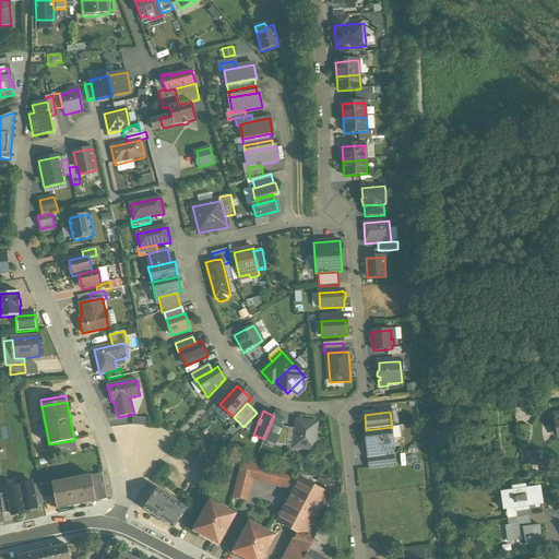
[(253,435),(260,418),(256,414),(244,427),(242,427),(253,435)]
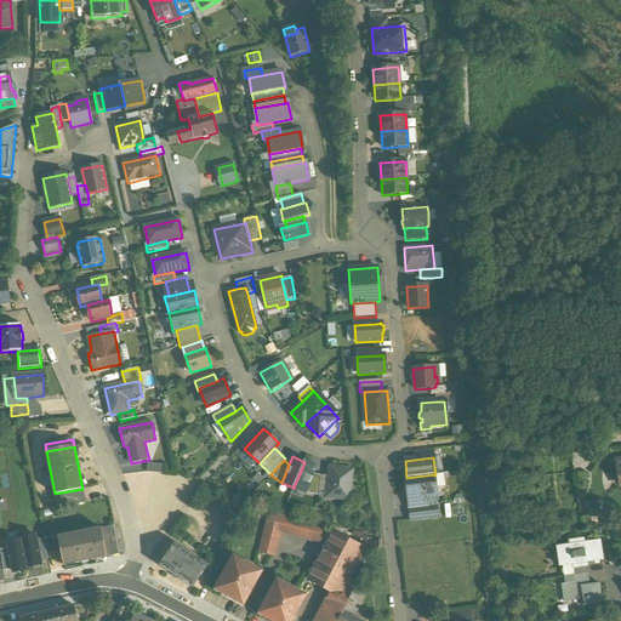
[(317,467),(305,462),(294,488),(305,493),(313,474),(317,467)]
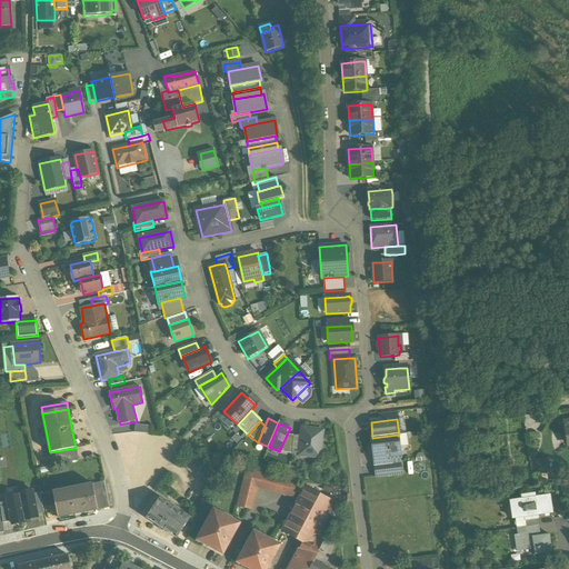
[(150,426),(136,425),(135,433),(149,435),(150,426)]
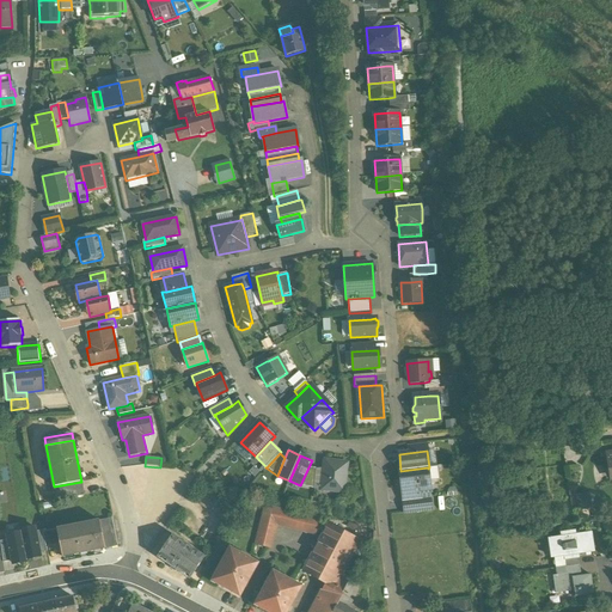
[(348,464),(325,461),(324,470),(322,490),(344,493),(348,464)]
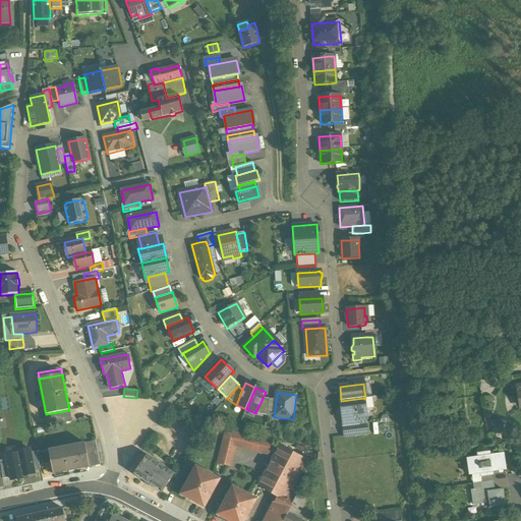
[(269,399),(263,398),(255,413),(267,416),(269,399)]
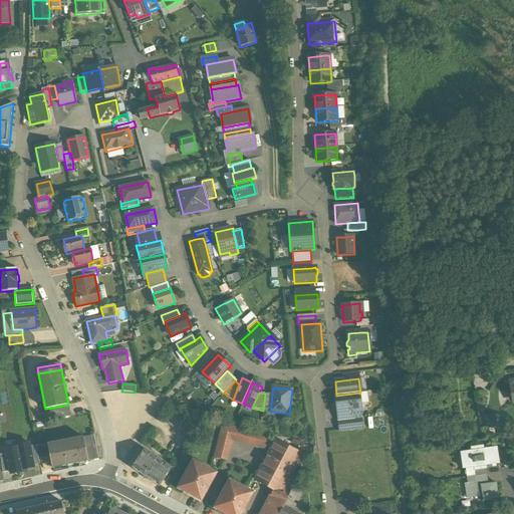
[(359,393),(336,396),(335,396),(337,410),(358,408),(360,405),(359,394),(359,393)]
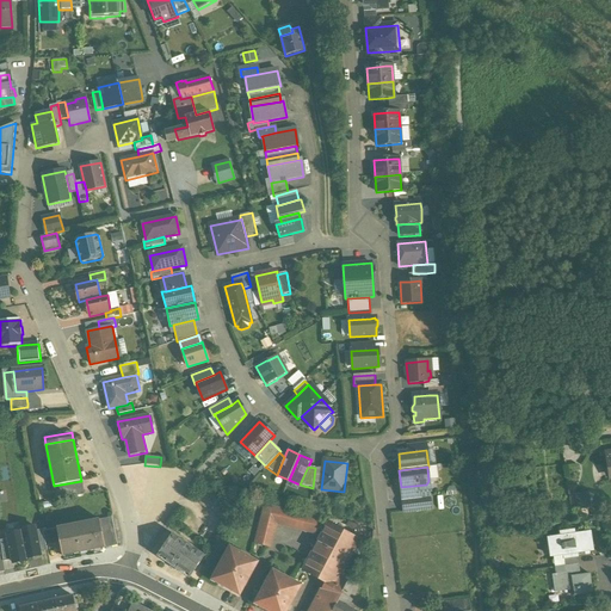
[(323,469),(315,468),(313,488),(321,489),(323,469)]
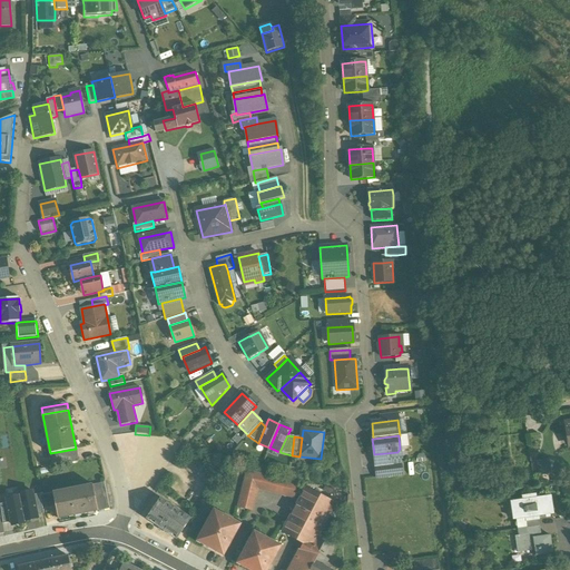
[(76,449),(50,453),(52,467),(79,461),(76,449)]
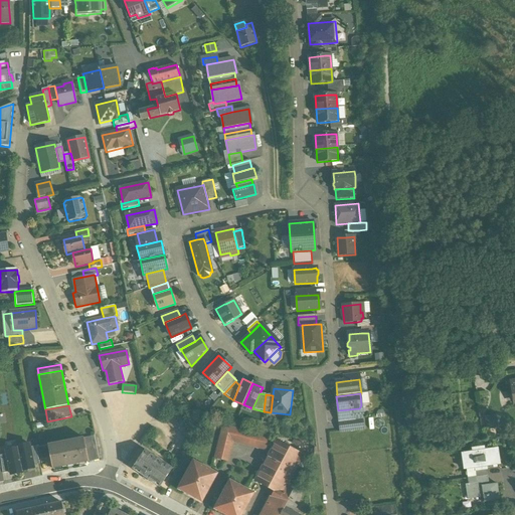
[(359,408),(338,410),(340,422),(356,420),(355,414),(360,414),(359,408)]
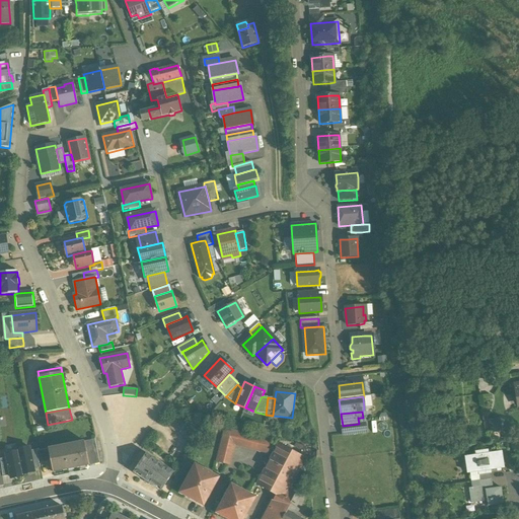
[(198,435),(171,418),(165,426),(192,444),(198,435)]
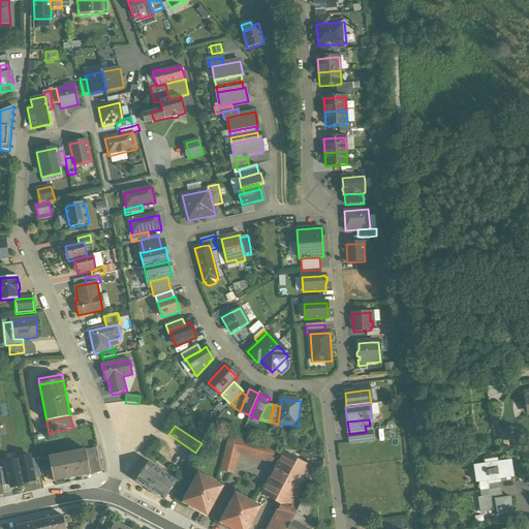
[(509,428),(499,429),(501,442),(511,440),(509,428)]
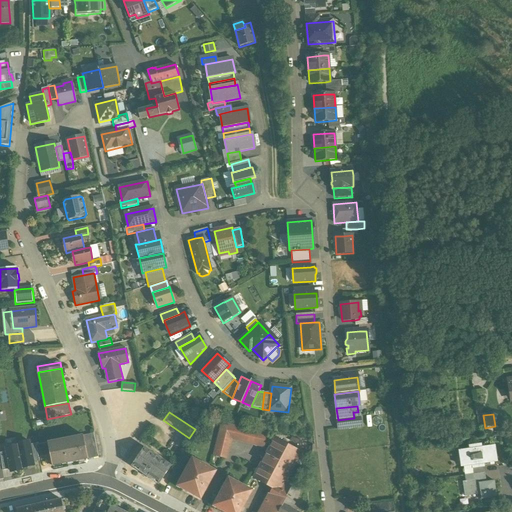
[(354,418),(338,420),(339,428),(355,426),(354,418)]
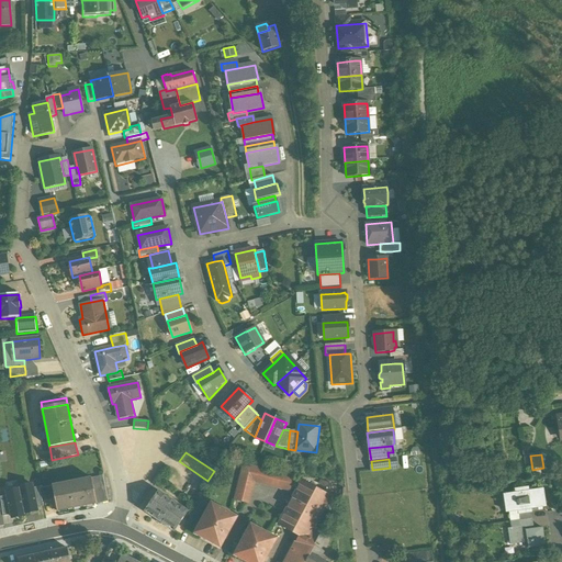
[(293,478),(244,464),(235,501),(248,504),(254,484),(253,483),(255,481),(256,483),(290,491),(293,478)]
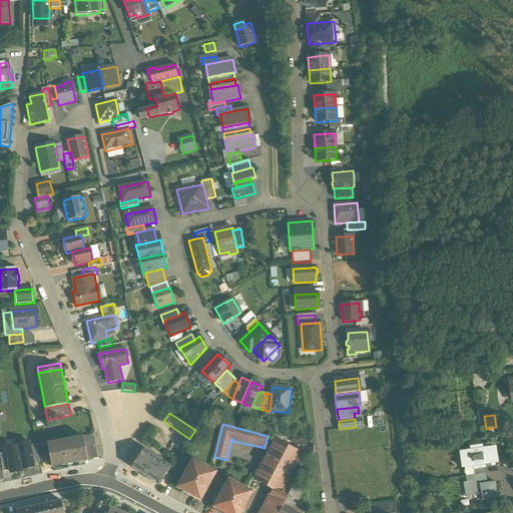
[(94,434),(83,437),(88,460),(99,458),(94,434)]
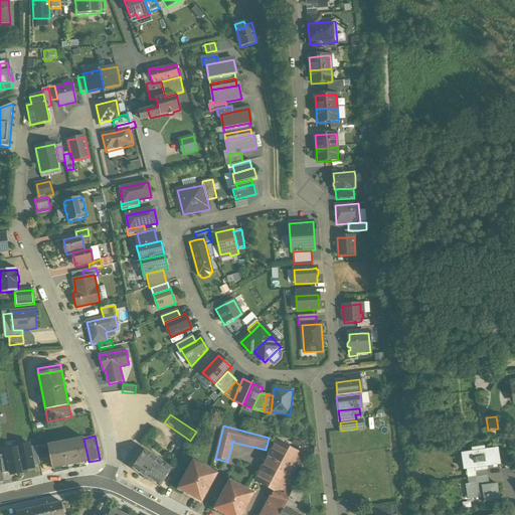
[(83,439),(48,446),(50,458),(53,469),(89,462),(83,439)]
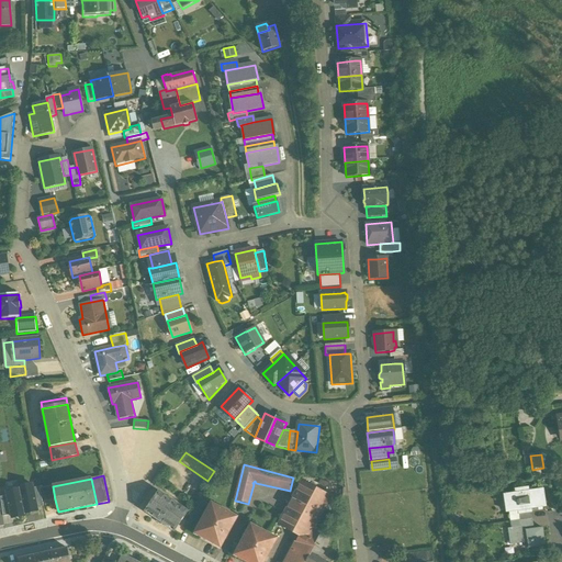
[(330,496),(302,482),(279,525),(300,536),(300,535),(316,543),(319,536),(322,532),(314,528),(330,496)]
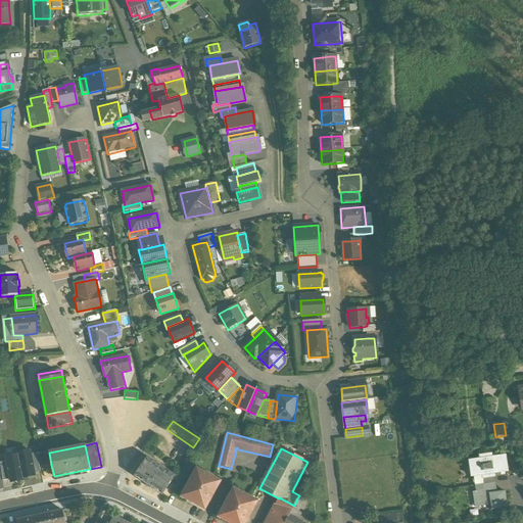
[(35,475),(30,452),(17,454),(18,456),(22,478),(24,478),(35,475)]
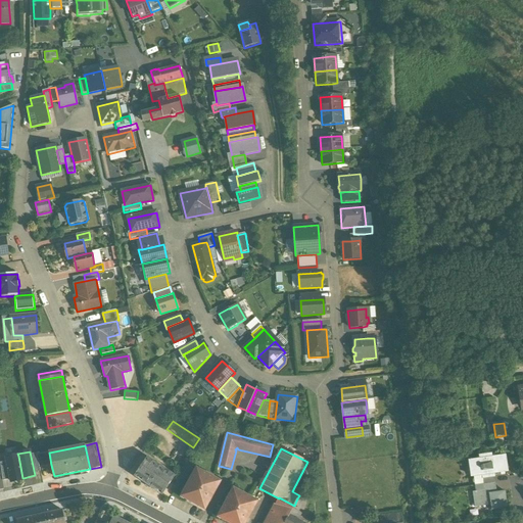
[(51,465),(49,453),(37,455),(39,467),(51,465)]
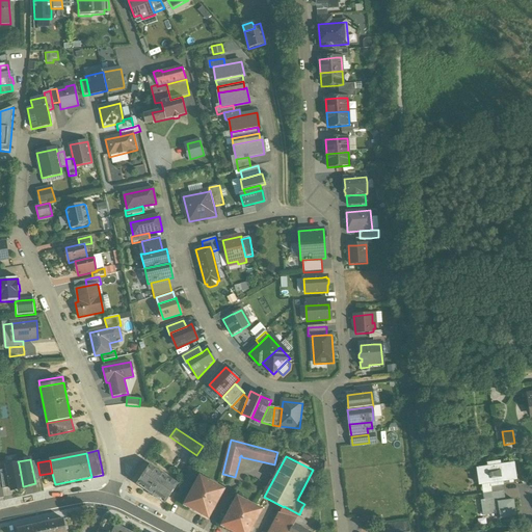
[(500,461),(487,463),(487,467),(477,469),(480,485),(490,483),(490,486),(503,485),(503,482),(515,480),(513,463),(500,464),(500,461)]
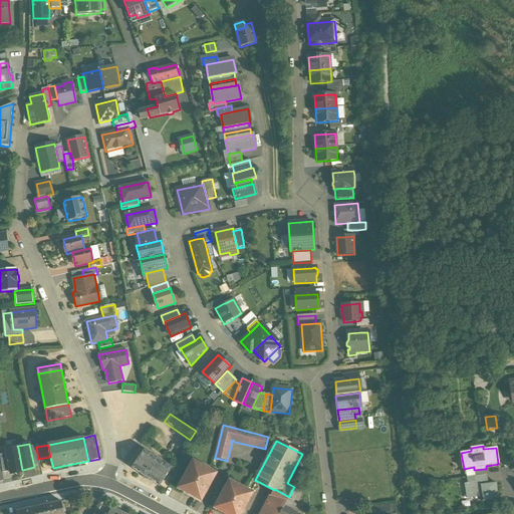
[(18,448),(6,450),(11,474),(23,471),(23,470),(22,470),(18,448)]
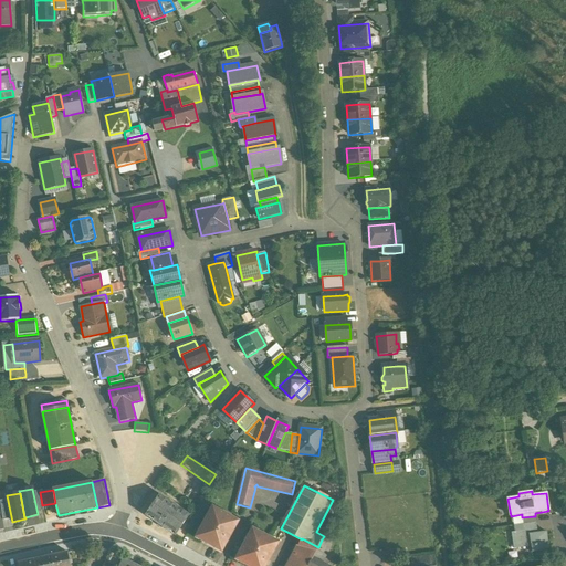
[(189,515),(159,494),(145,515),(176,536),(189,515)]
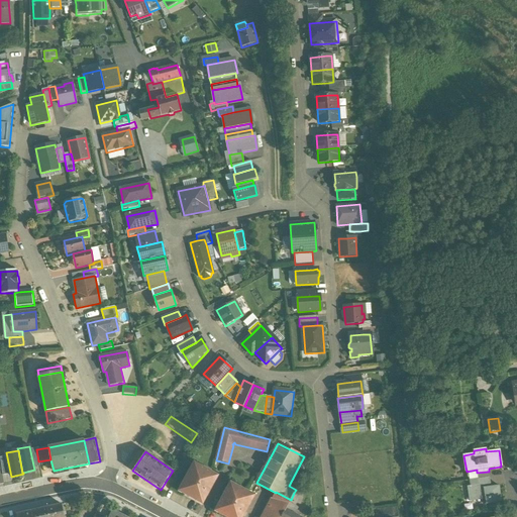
[(218,476),(197,464),(194,470),(191,469),(182,486),(185,488),(182,493),(203,504),(218,476)]
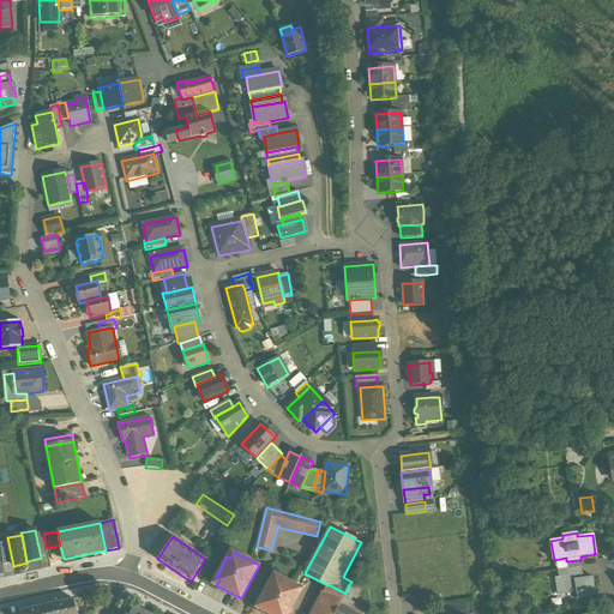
[(288,613),(302,589),(277,576),(275,582),(271,579),(259,601),(263,603),(259,609),(269,613),(288,613)]
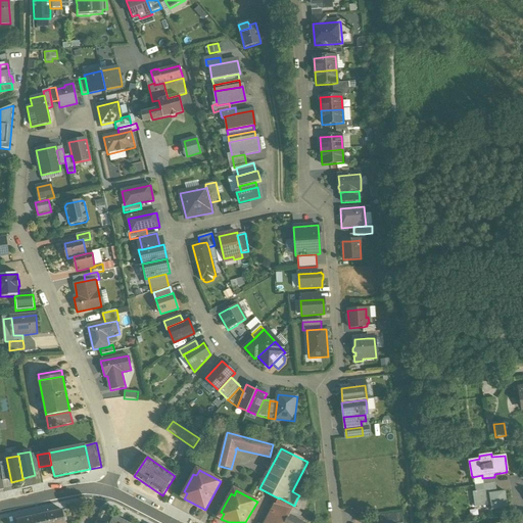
[(505,491),(489,493),(488,490),(484,490),(473,492),(475,508),(490,505),(491,511),(507,508),(505,491)]
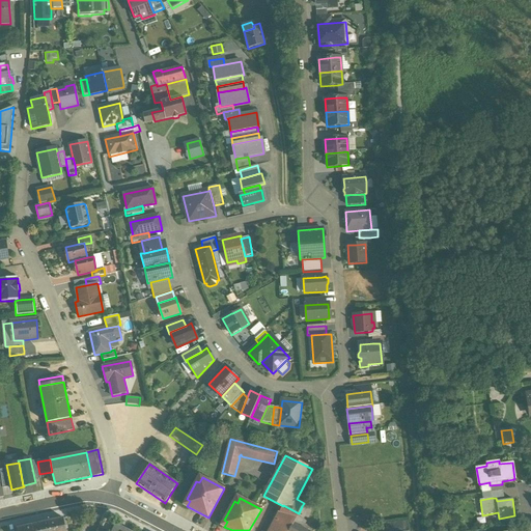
[(299,513),(283,505),(283,506),(269,530),(288,530),(292,524),(299,513)]
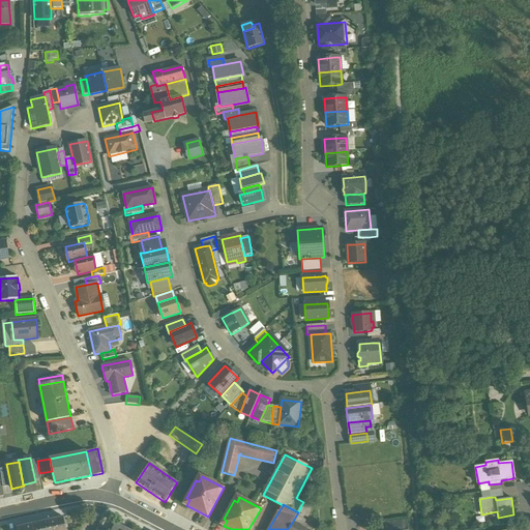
[(298,512),(292,523),(301,527),(311,509),(301,505),(298,512)]
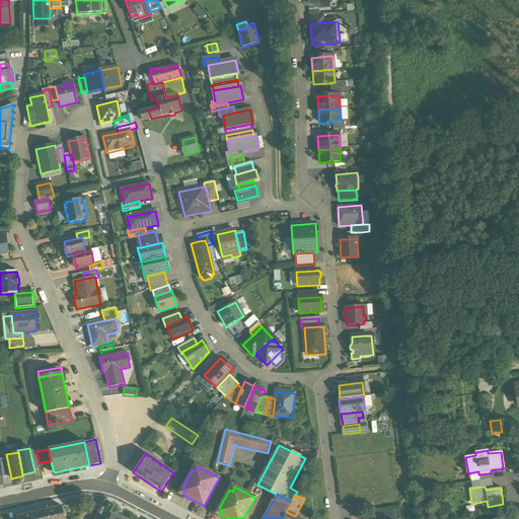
[(65,518),(62,507),(47,510),(48,518),(65,518)]
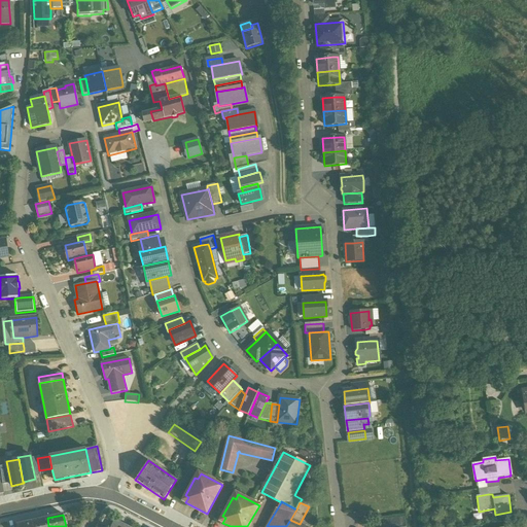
[(403,526),(402,517),(383,519),(384,526),(403,526)]
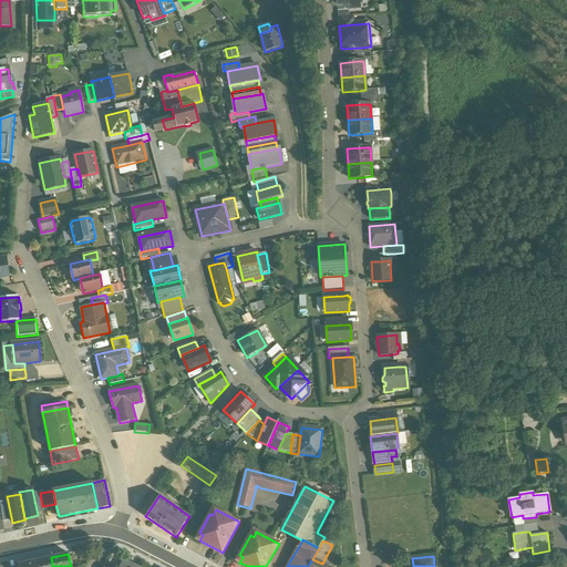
[(52,566),(51,557),(34,560),(35,566),(52,566)]
